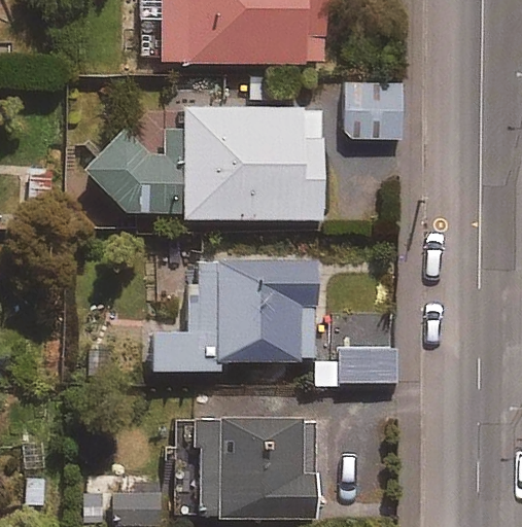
[(324,0),(164,0),(166,65),(326,62),(324,0)]
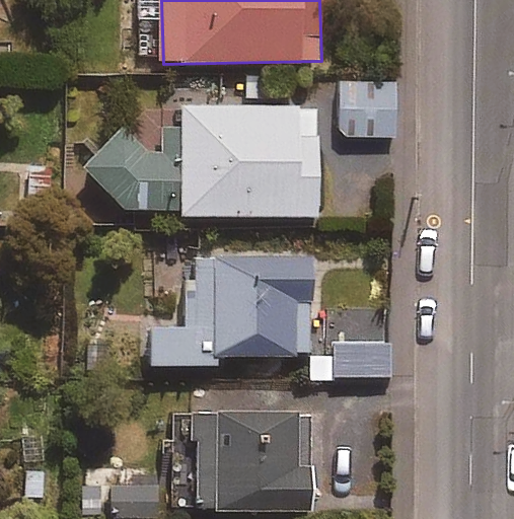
[(307,76),(242,74),(242,99),(306,101),(307,76)]
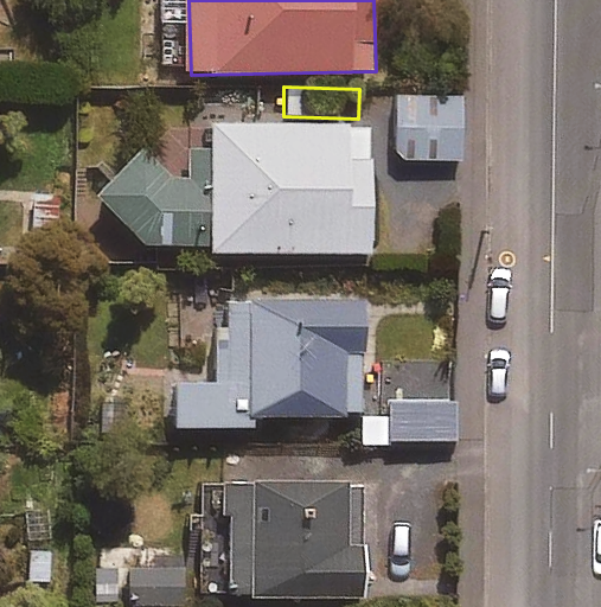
[(465,97),(400,97),(400,159),(464,160),(465,97)]
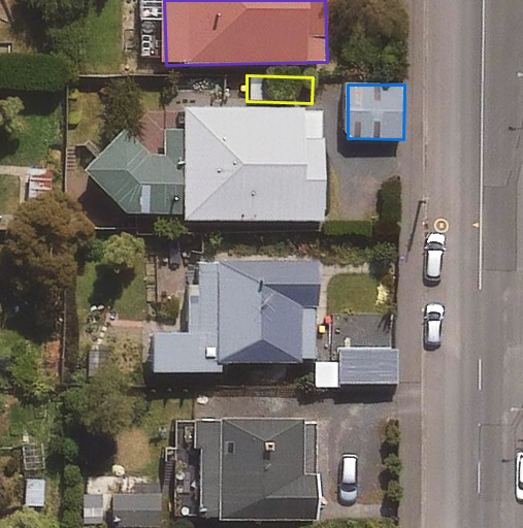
[(152,157),(124,128),(82,169),(126,212),(186,213),(186,222),(324,219),(323,109),(184,111),(185,157),(152,157)]
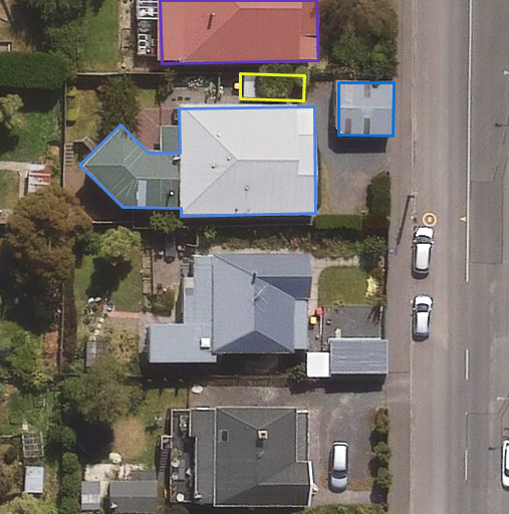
[(309,351),(307,255),(188,258),(189,320),(149,321),(150,362),(213,361),(213,353),(309,351)]
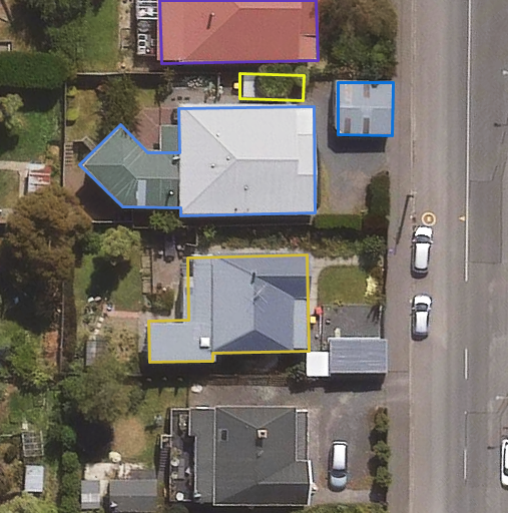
[(309,351),(310,378),(388,372),(387,341),(332,343),(332,350),(309,351)]
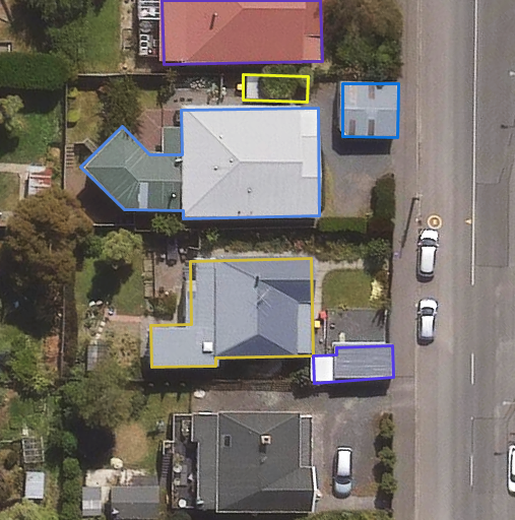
[(310,415),(192,418),(195,514),(314,510),(310,415)]
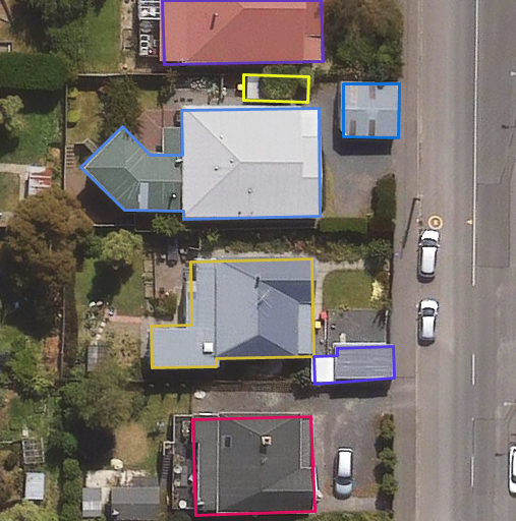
[(25,435),(26,501),(48,501),(47,433),(25,435)]
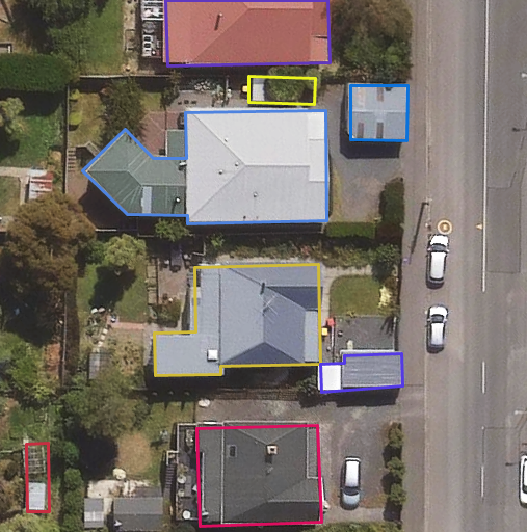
[(168,485),(88,485),(88,527),(168,528),(168,485)]
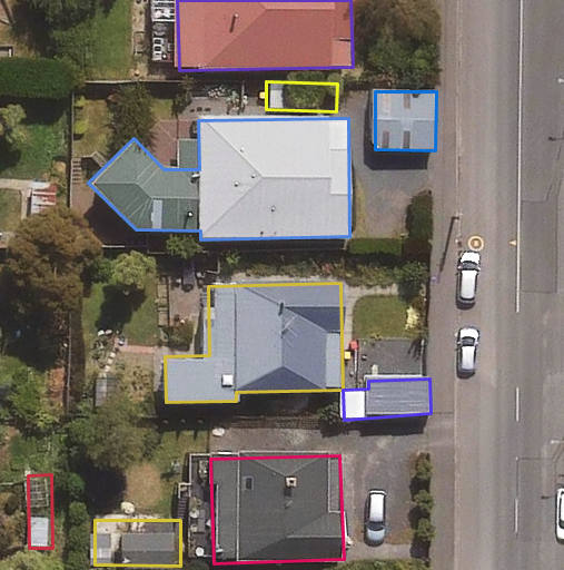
All buildings are outlined.
